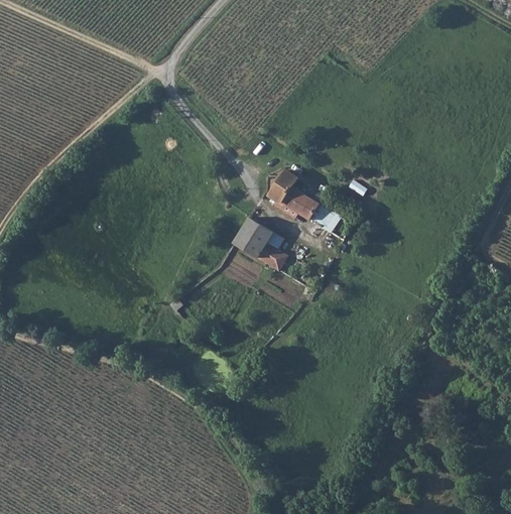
[(267,196),(343,240),(342,238),(350,225),(321,208),(322,204),(291,186),(296,177),(283,170),(267,196)]
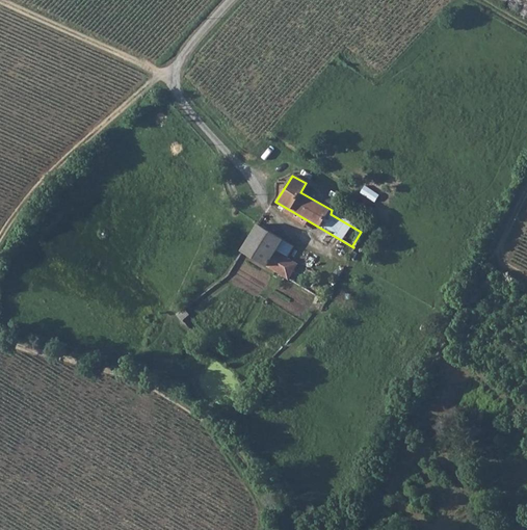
[(364,186),(360,192),(371,200),(375,193),(364,186)]
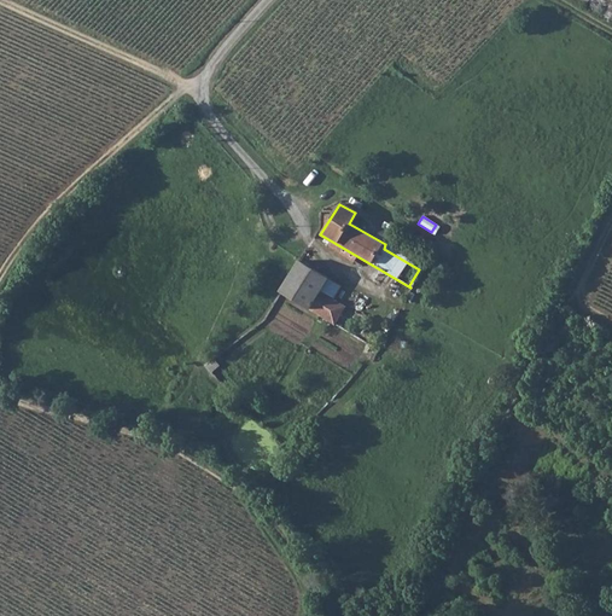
[(291,267),(277,290),(289,298),(304,309),(310,303),(315,306),(320,297),(327,301),(338,286),(297,260),(291,267)]
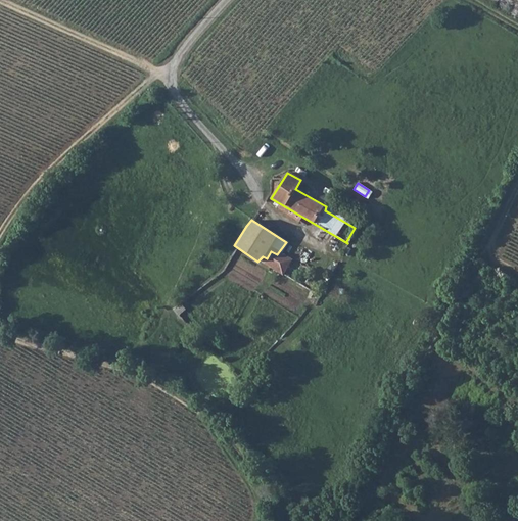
[(179,302),(171,309),(178,316),(184,310),(179,302)]
